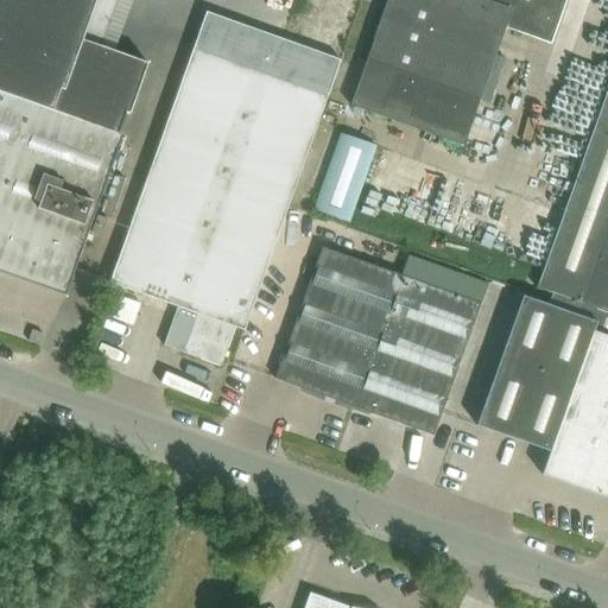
[(0,0),(0,271),(64,295),(121,135),(116,133),(125,112),(128,113),(147,63),(82,39),(95,0),(0,0)]
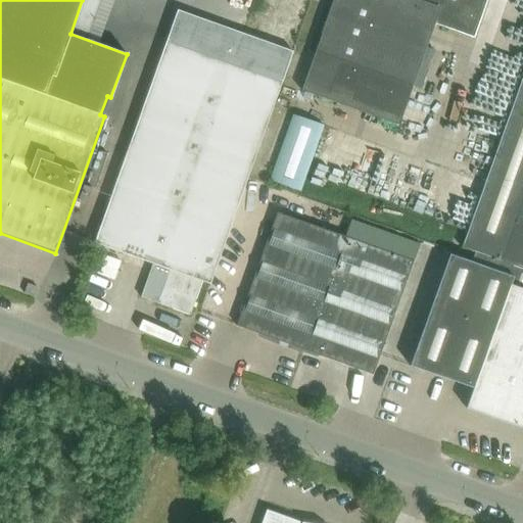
[(425,48),(434,22),(473,36),(484,0),(332,0),(301,91),(398,125),(412,86),(425,48)]
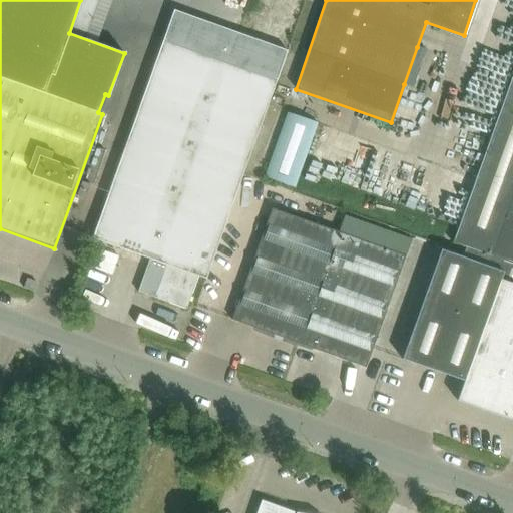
[(173,10),(162,41),(92,238),(150,260),(138,294),(186,311),(198,276),(206,279),(288,51),(173,10)]
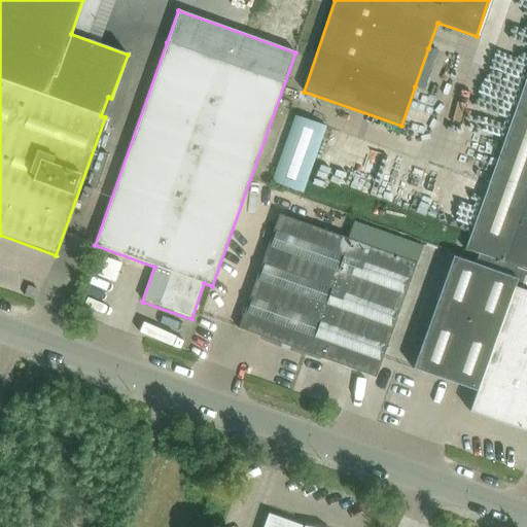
[(428,48),(415,86),(423,90),(436,51),(428,48)]
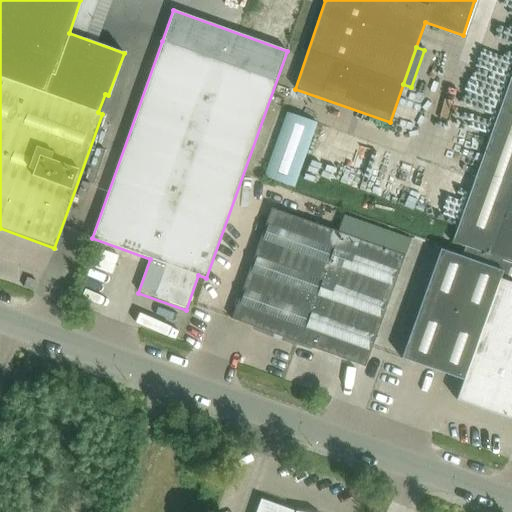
[(464,247),(462,254),(511,272),(511,71),(464,205),(451,242),(464,247)]
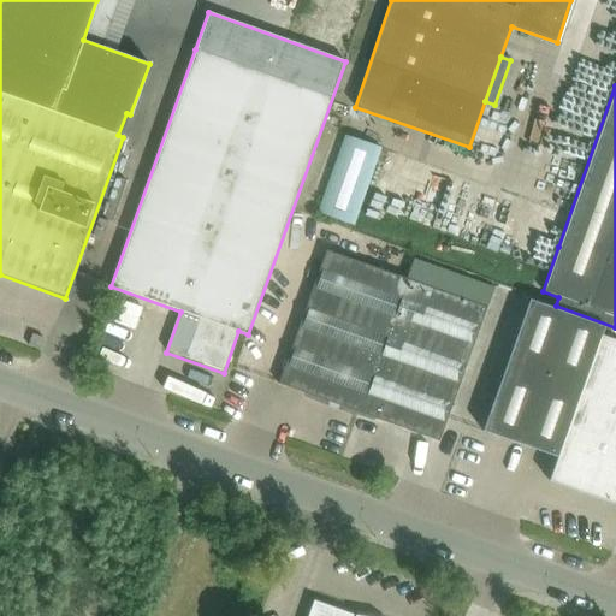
[(347,134),(319,212),(356,225),(384,146),(347,134)]
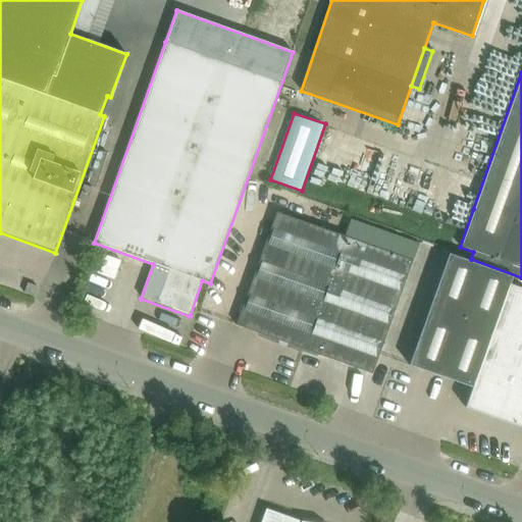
[(305,351),(325,294),(345,238),(276,213),(236,326),(305,351)]
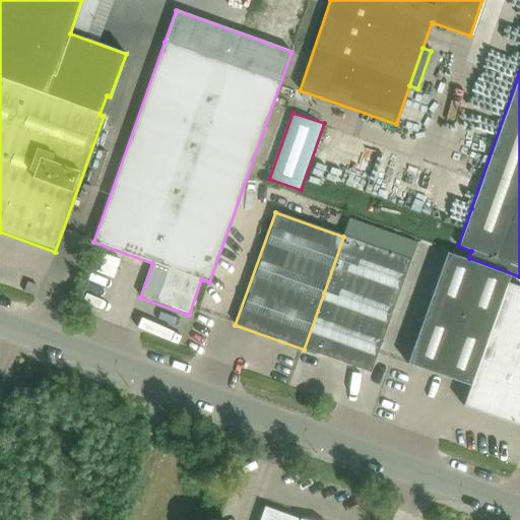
[(343,237),(324,293),(392,317),(412,261),(343,237)]
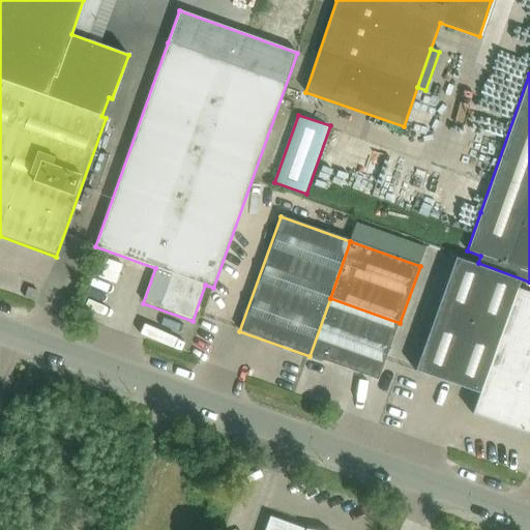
[(529,282),(478,263),(477,266),(454,258),(415,371),(479,393),(472,414),(529,434),(529,282)]
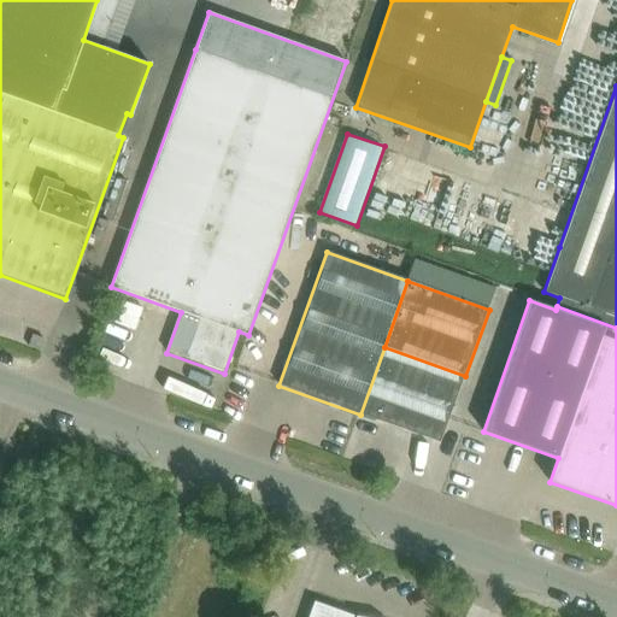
[(43,339),(31,335),(28,346),(39,351),(43,339)]
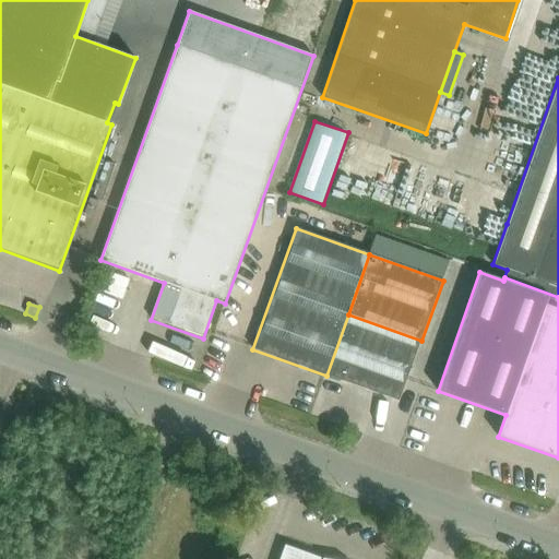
[(400,402),(421,341),(348,314),(326,376),(400,402)]
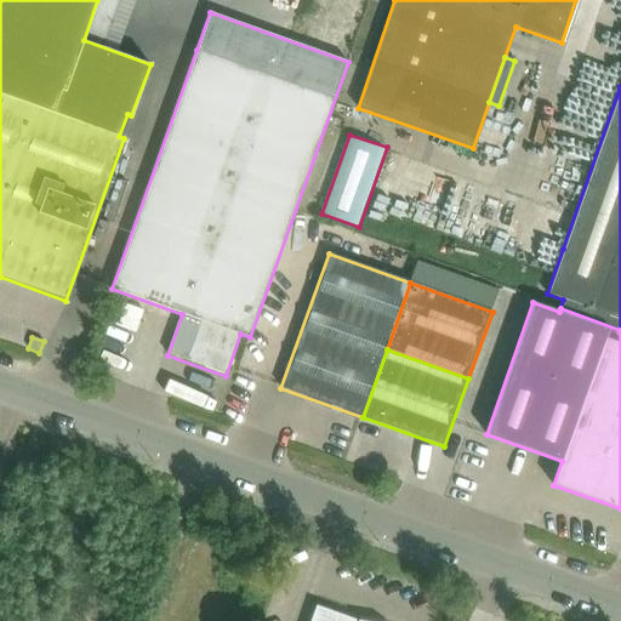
[(358,620),(317,607),(311,620),(358,620)]
